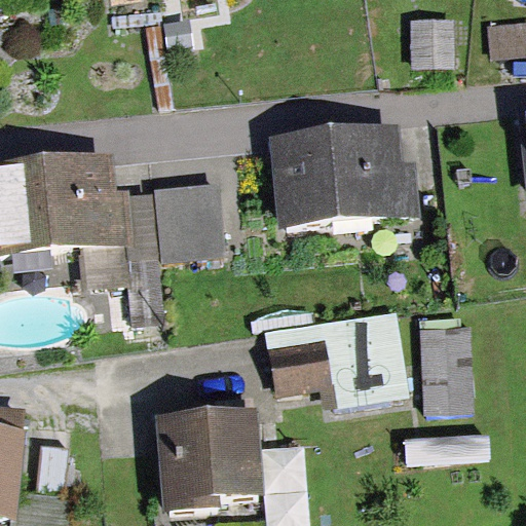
[(454,23),(414,23),(414,68),(454,68),(454,23)]
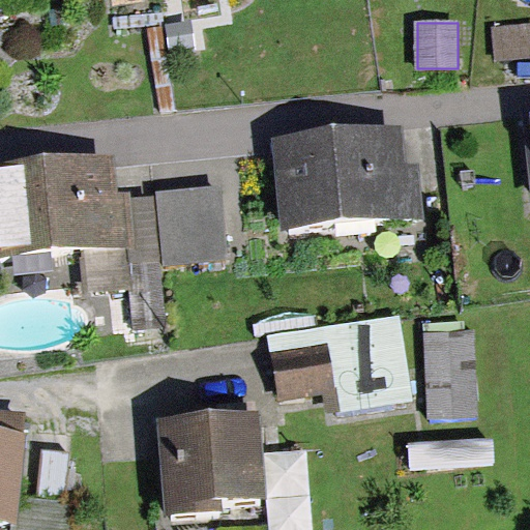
[(529,23),(492,28),(497,62),(529,57),(529,23)]
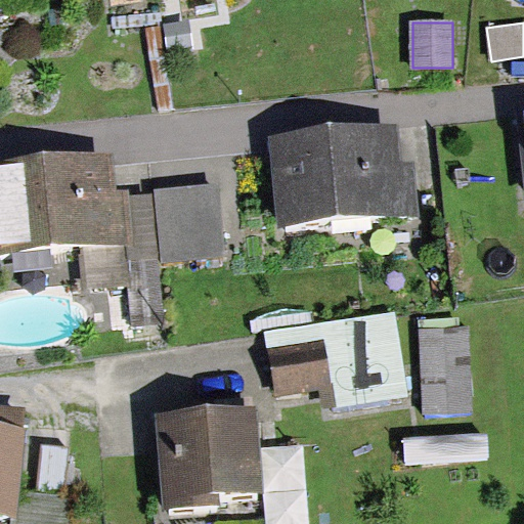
[(523,110),(515,111),(523,183),(523,110)]
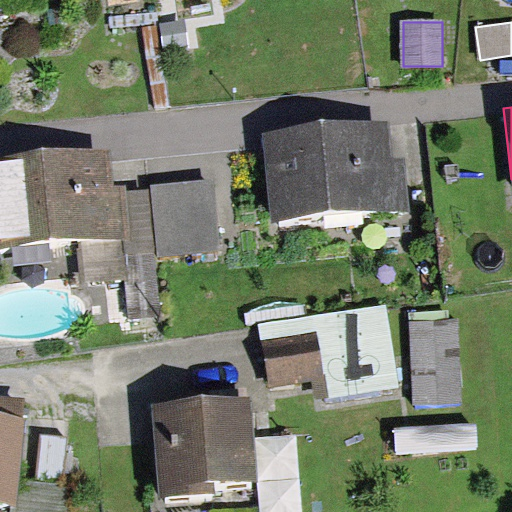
[(388,124),(265,135),(273,222),(410,211),(405,159),(391,160),(388,124)]
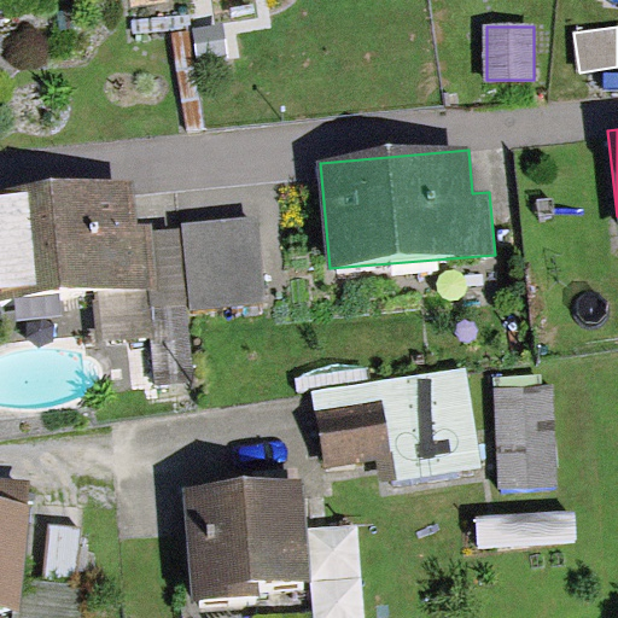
[(134,182),(0,192),(0,297),(94,290),(155,286),(151,233),(151,223),(138,223),(134,182)]
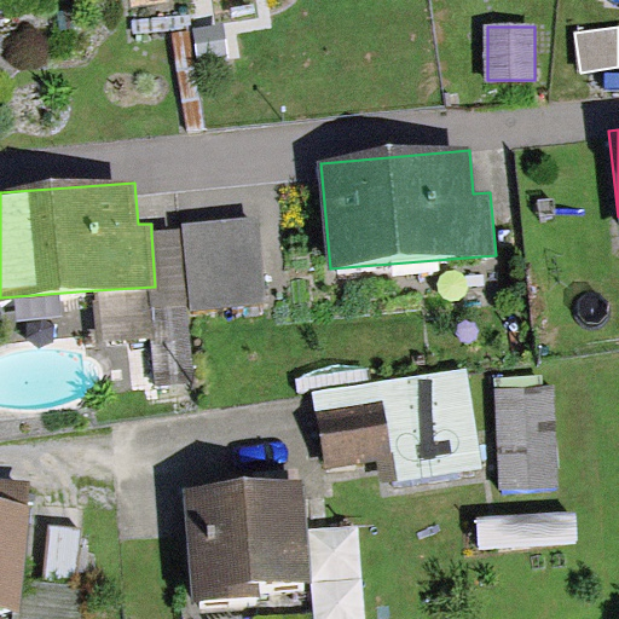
[(183,231),(189,311),(266,306),(260,218),(181,223),(183,231)]
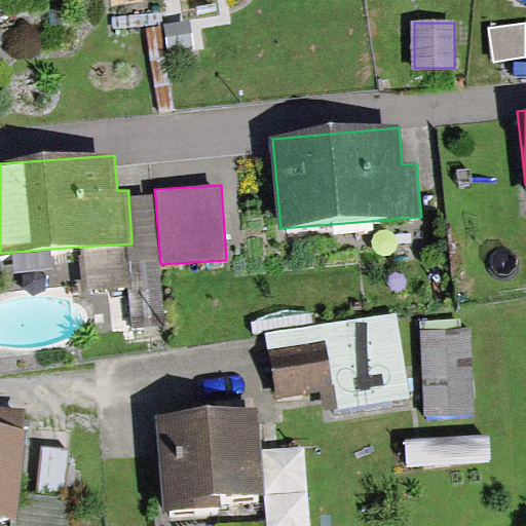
[(132,243),(80,247),(83,294),(127,291),(130,326),(164,323),(160,264),(155,196),(128,198),(132,243)]
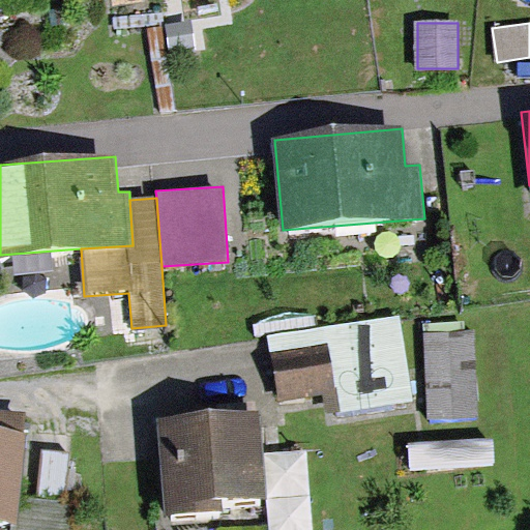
[(327,414),(413,401),(400,316),(271,337),(282,401),(324,393),(327,414)]
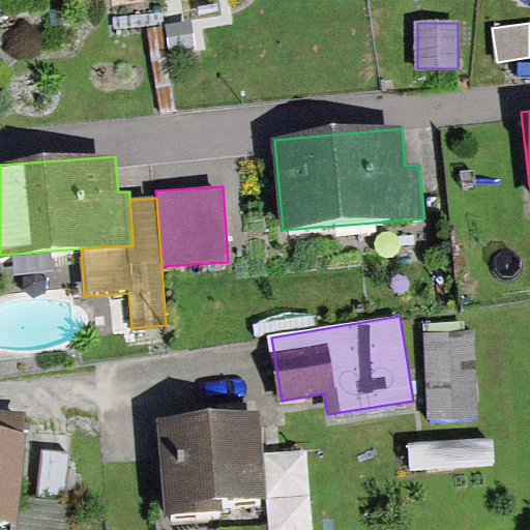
[(474,330),(424,332),(430,418),(478,416),(474,330)]
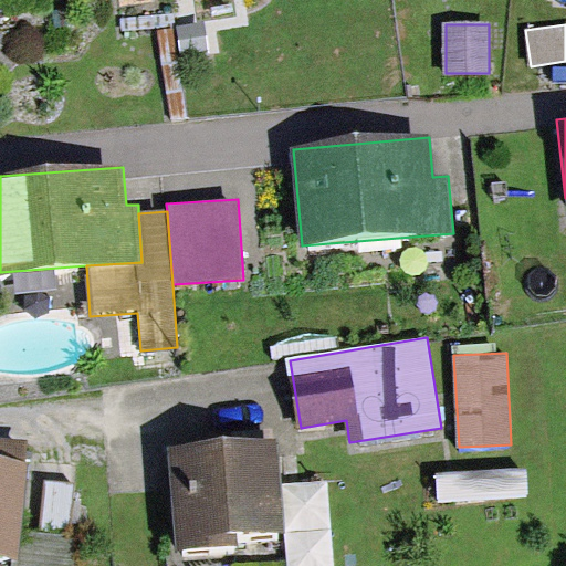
[(18,559),(22,531),(30,463),(24,462),(27,443),(0,439),(0,557),(13,559),(18,559)]
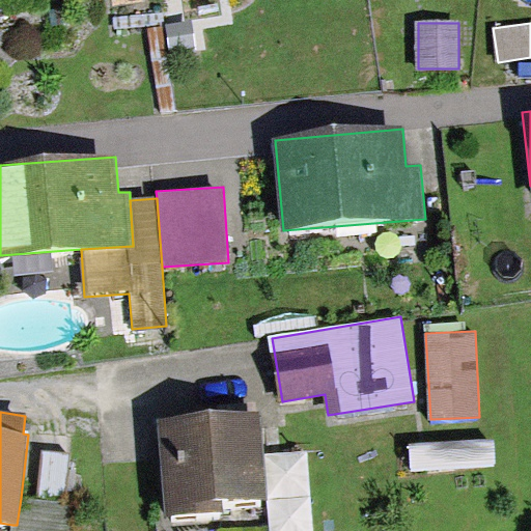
[(260,425),(161,431),(166,524),(223,521),(222,507),(266,504),(260,425)]
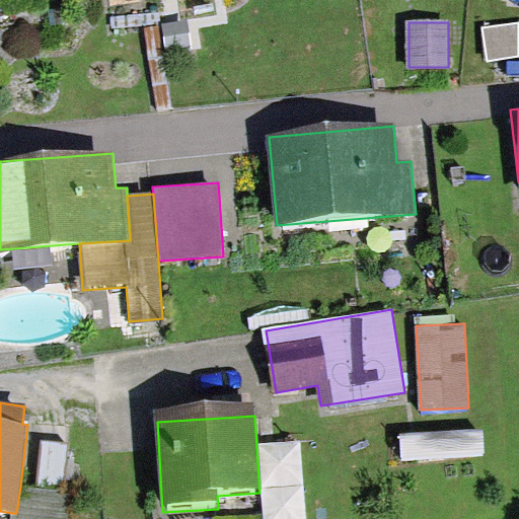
[(16,513),(12,513),(10,518),(70,518),(74,490),(66,488),(73,444),(44,440),(36,489),(20,487),(16,513)]
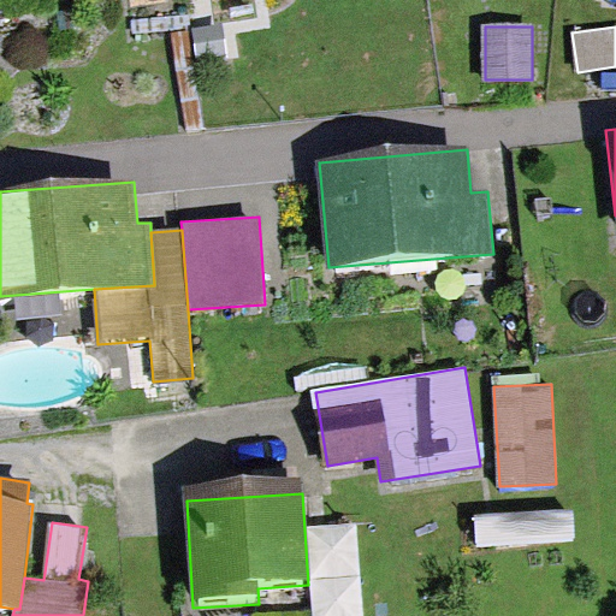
[(319,615),(369,615),(367,533),(315,535),(319,615)]
